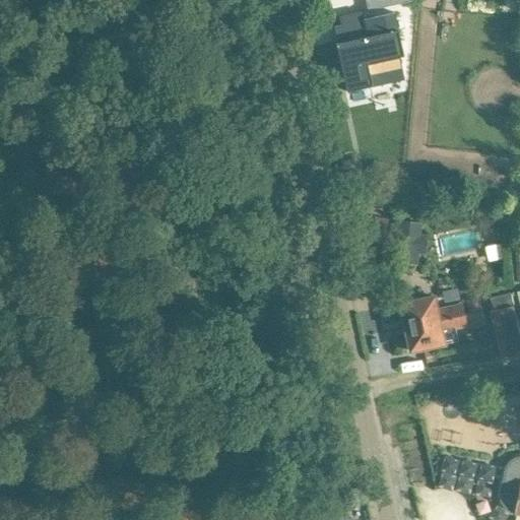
[(336,44),(346,91),(403,79),(398,57),(404,55),(398,29),(394,11),(363,18),(364,19),(333,26),(337,43),(336,44)]
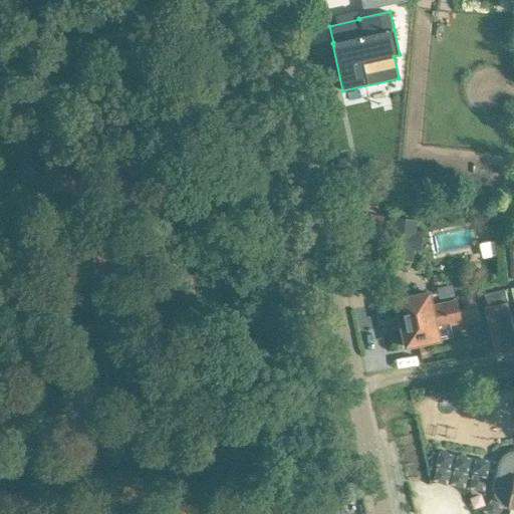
[(485,228),(496,218),(485,208),(475,218),(485,228)]
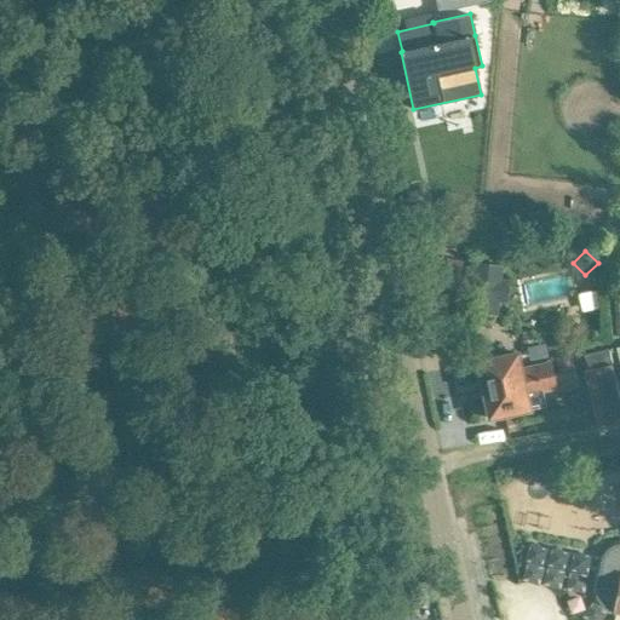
[(501,267),(477,264),(472,313),(495,315),(498,300),(494,300),(497,281),(500,282),(501,267)]
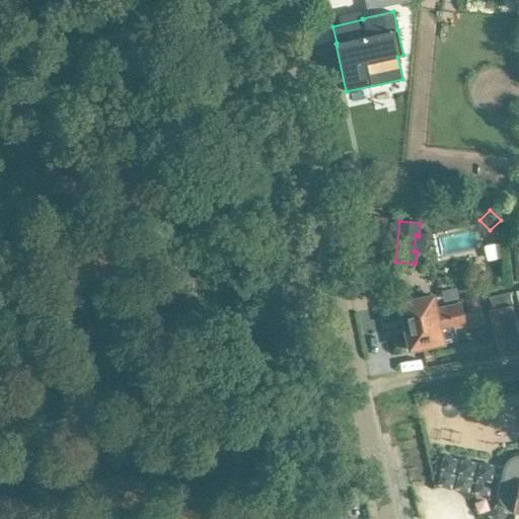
[(509,292),(489,297),(492,309),(511,304),(509,292)]
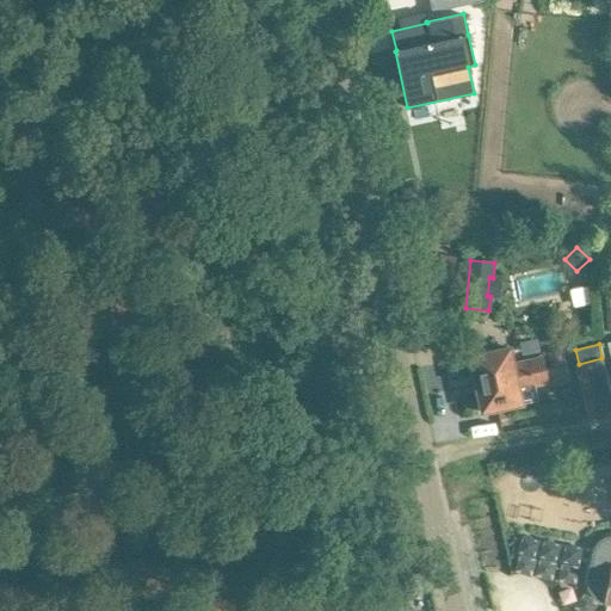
[(476,384),(547,371),(543,357),(513,363),(510,349),(470,357),(476,384)]
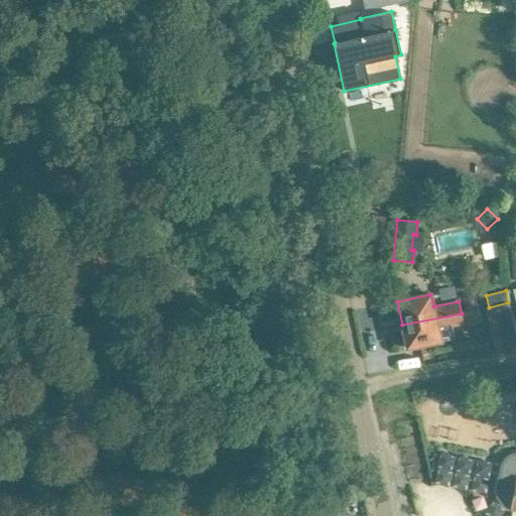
[(508,302),(489,307),(491,319),(511,314),(508,302)]
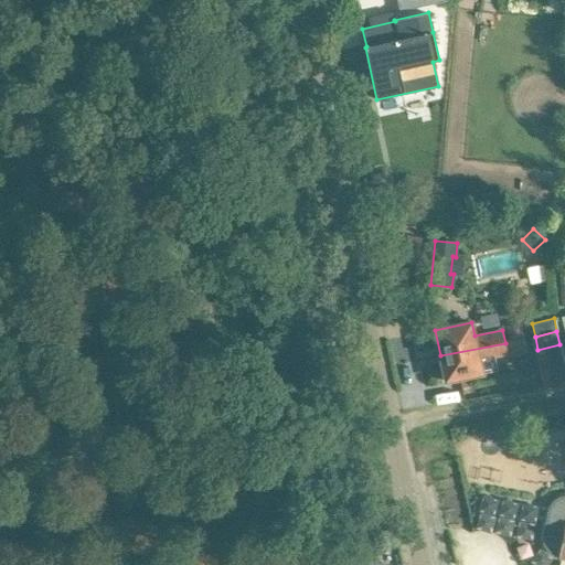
[(508,354),(505,343),(440,355),(446,382),(482,375),(479,360),(508,354)]
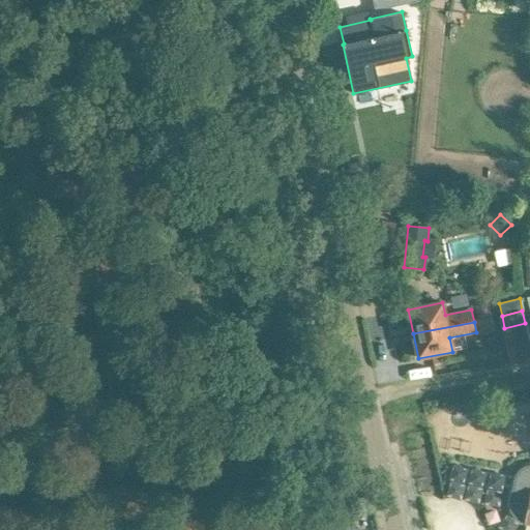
[(496,343),(500,360),(509,358),(506,341),(496,343)]
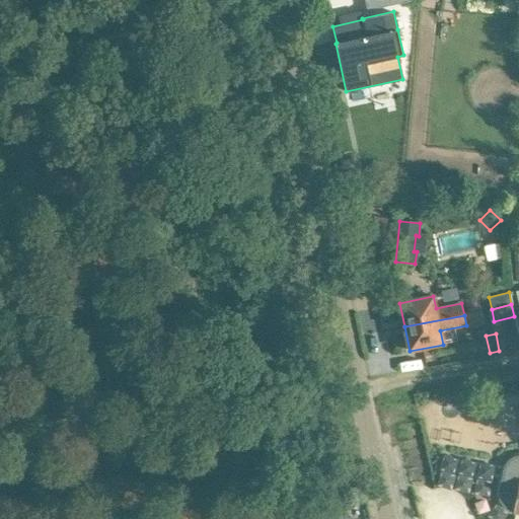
[(503,503),(507,508),(513,510),(513,512),(518,513),(518,456),(518,457),(512,459),(507,464),(504,470),(500,491),(501,497),(503,503)]
